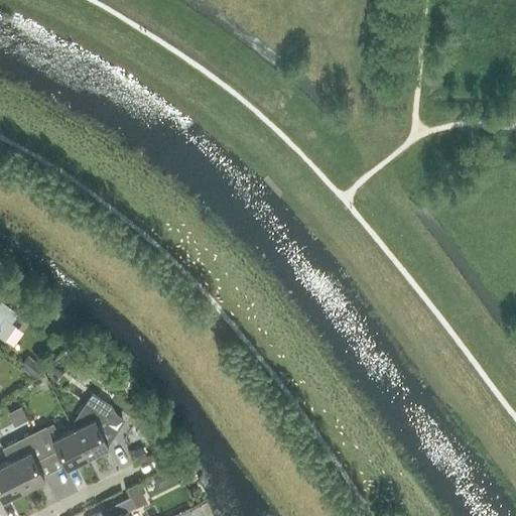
[(11,323),(18,313),(0,299),(0,336),(5,340),(15,326),(11,323)]
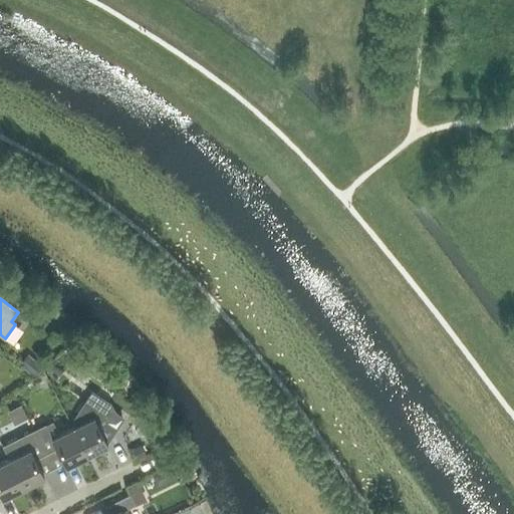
[(41,366),(29,356),(21,365),(33,376),(41,366)]
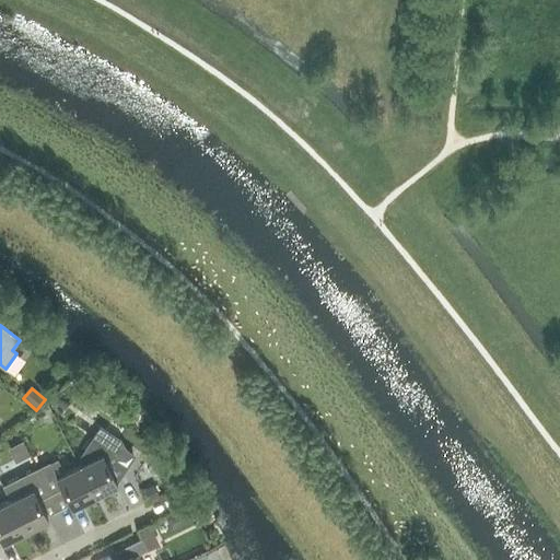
[(62,403),(59,397),(49,403),(55,411),(61,407),(62,403)]
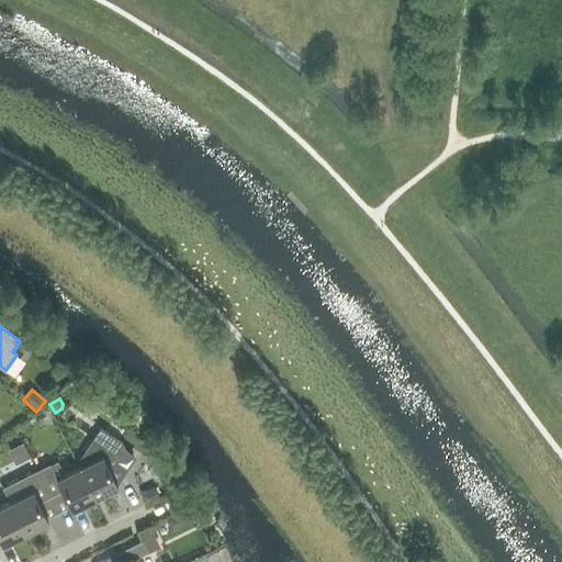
[(116,483),(134,457),(103,435),(90,454),(80,459),(82,464),(79,467),(96,497),(119,486),(116,483)]
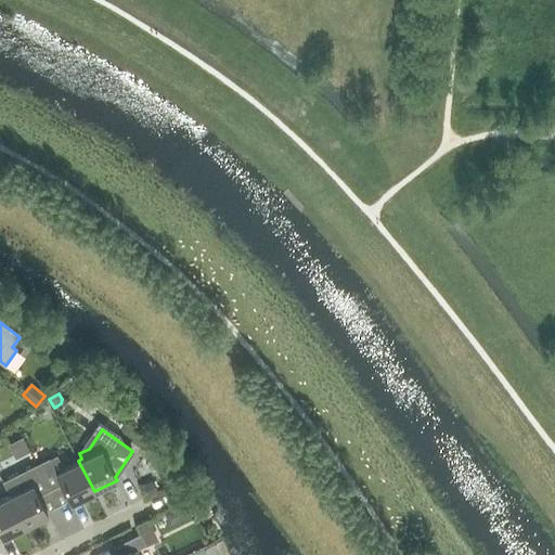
[(49,456),(37,463),(50,489),(62,483),(72,503),(94,491),(78,461),(55,472),(50,460),(49,456)]
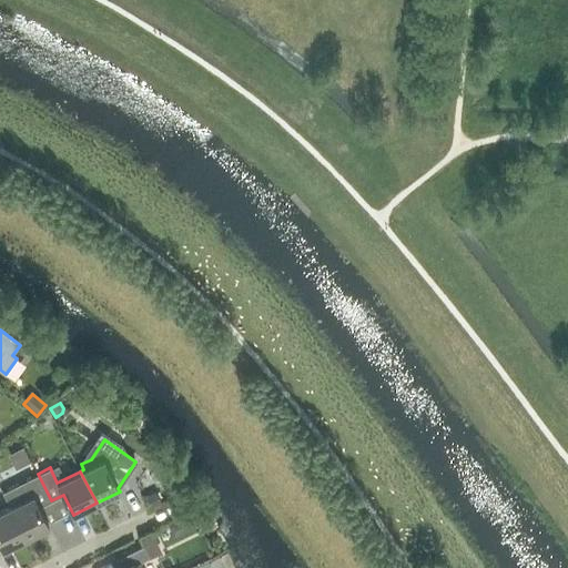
[(38,474),(2,493),(10,507),(26,538),(49,526),(39,507),(51,500),(38,474)]
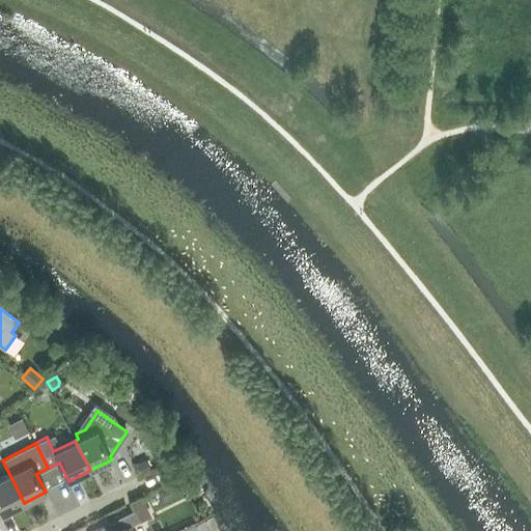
[(150,472),(145,460),(134,467),(140,477),(150,472)]
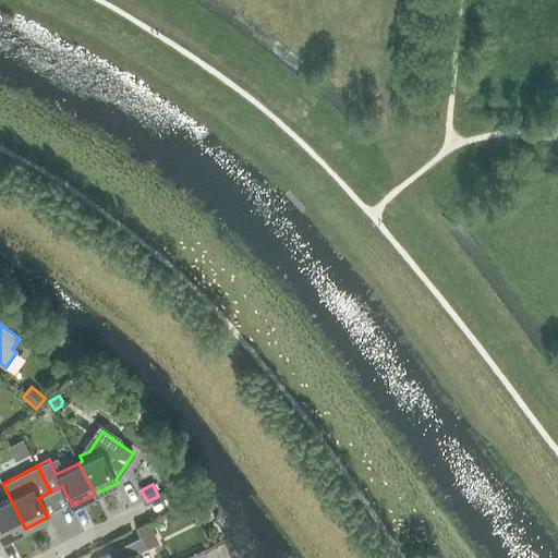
[(25,529),(10,498),(0,502),(0,535),(2,541),(25,529)]
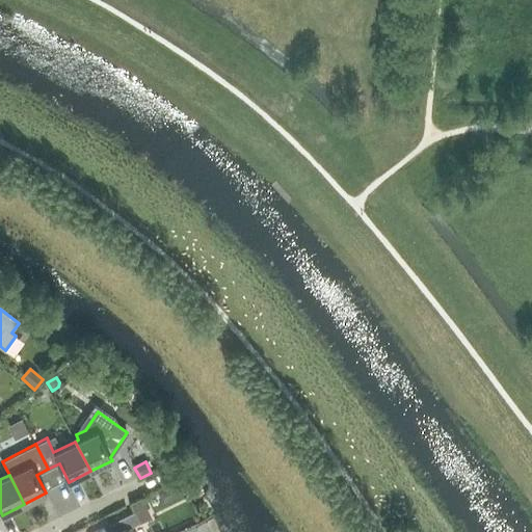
[(180,495),(175,484),(158,493),(163,503),(180,495)]
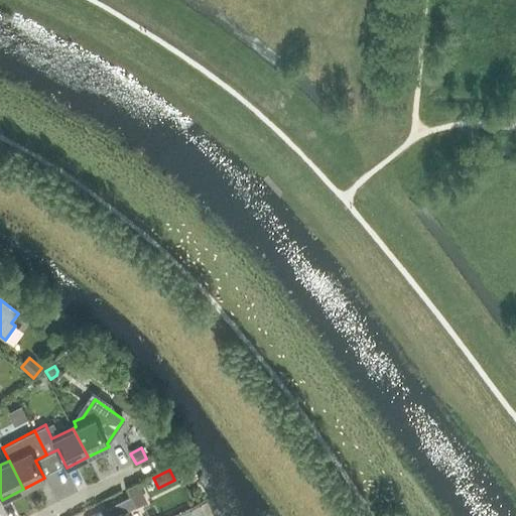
[(147,501),(138,482),(127,488),(131,496),(136,507),(147,501)]
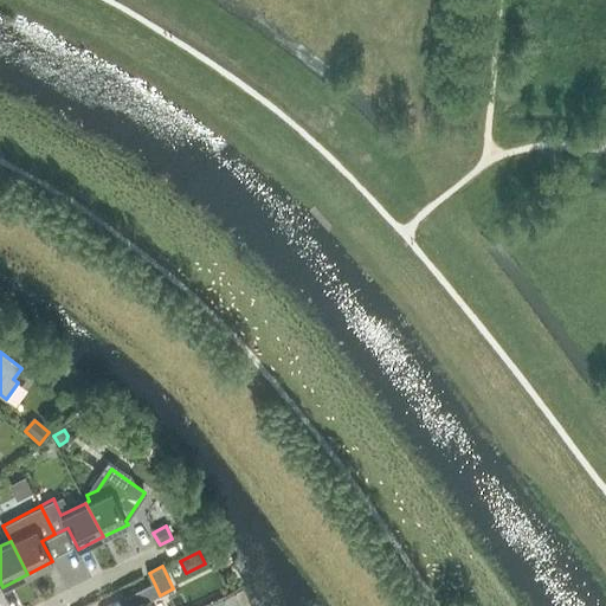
[(148,605),(147,601),(160,595),(154,582),(124,597),(129,605),(148,605)]
